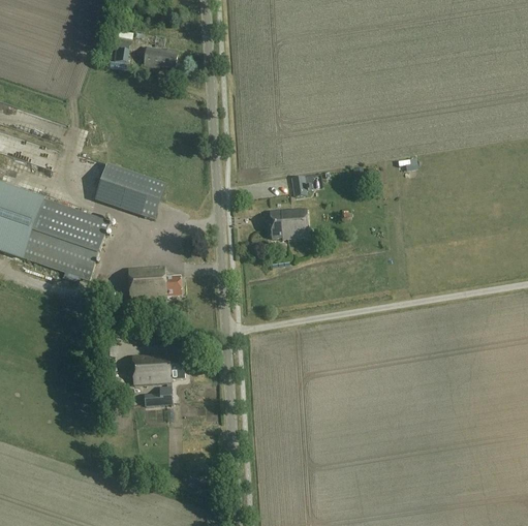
[(129,42),(116,40),(113,59),(126,61),(129,42)]
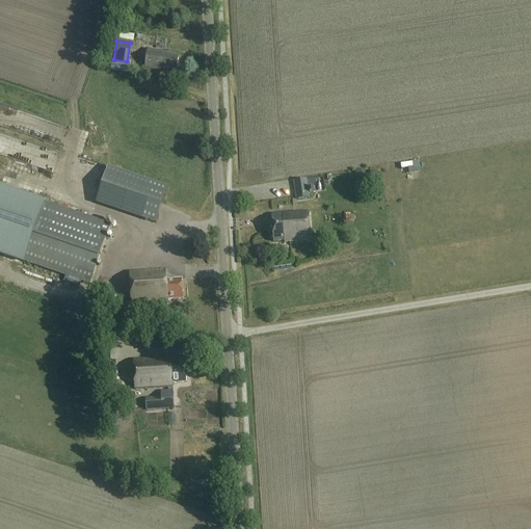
[(167,50),(147,47),(143,65),(159,68),(159,65),(175,68),(177,54),(178,50),(167,48),(167,50)]
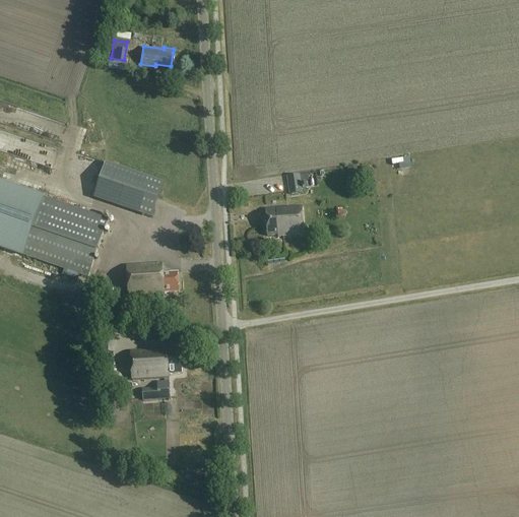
[(150,216),(163,180),(105,160),(92,196),(150,216)]
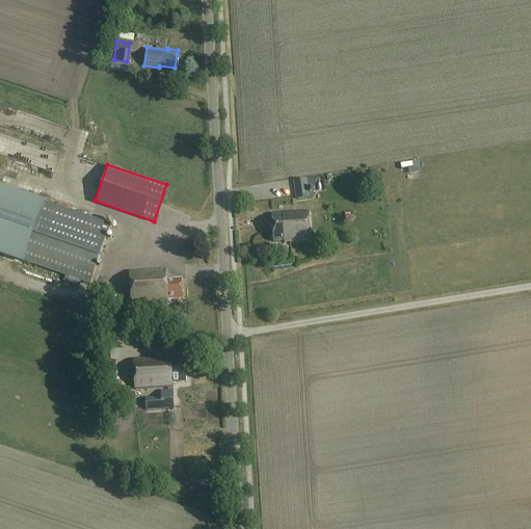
[(308,194),(306,176),(293,178),(296,196),(308,194)]
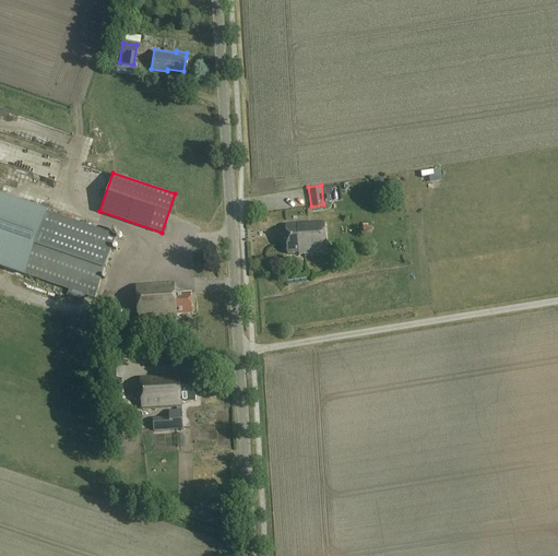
[(0,262),(93,296),(115,234),(0,192),(0,262)]
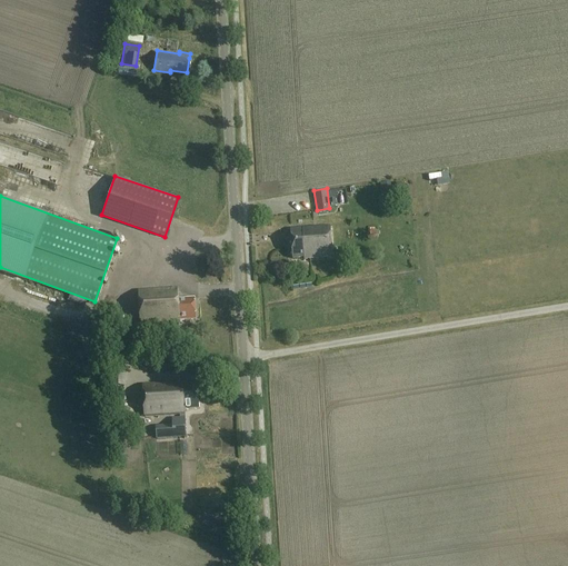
[(331,255),(329,225),(301,226),(290,227),(291,256),(302,256),(302,257),(331,255)]
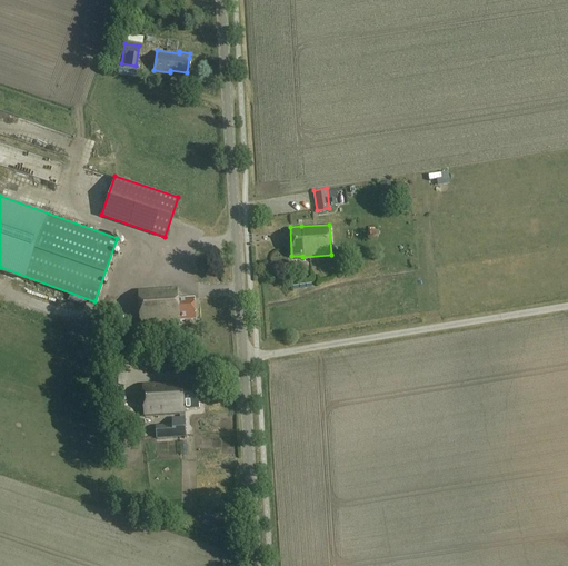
[(178,298),(177,286),(138,289),(140,323),(177,320),(177,318),(195,317),(193,297),(178,298)]
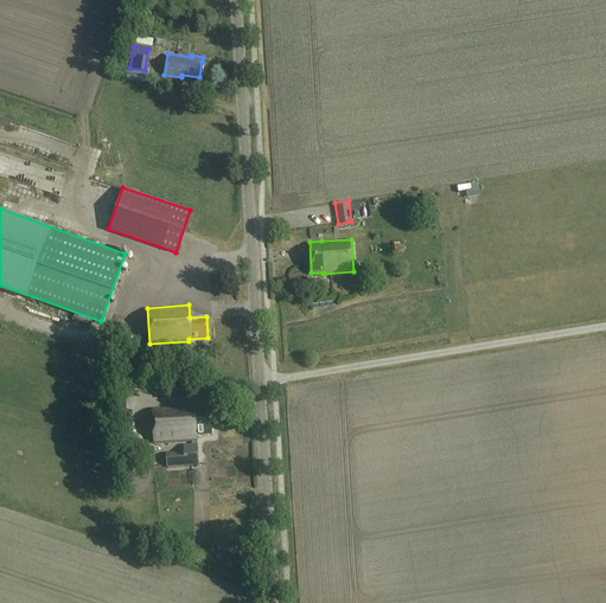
[(132,386),(117,386),(117,409),(132,409),(132,386)]
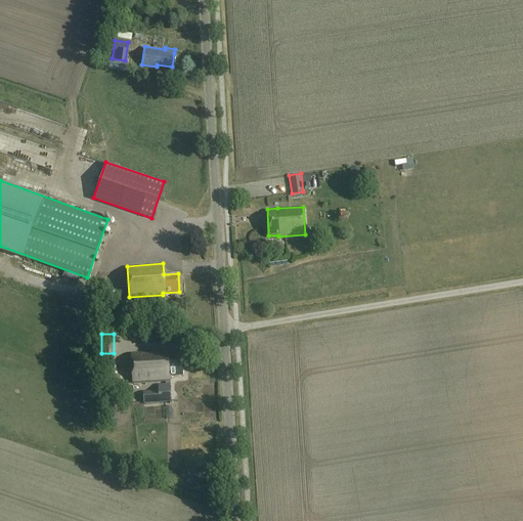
[(167,353),(165,350),(130,352),(132,381),(165,380),(165,388),(142,390),(143,401),(170,400),(169,388),(168,379),(169,379),(169,375),(182,375),(181,352),(167,353)]
